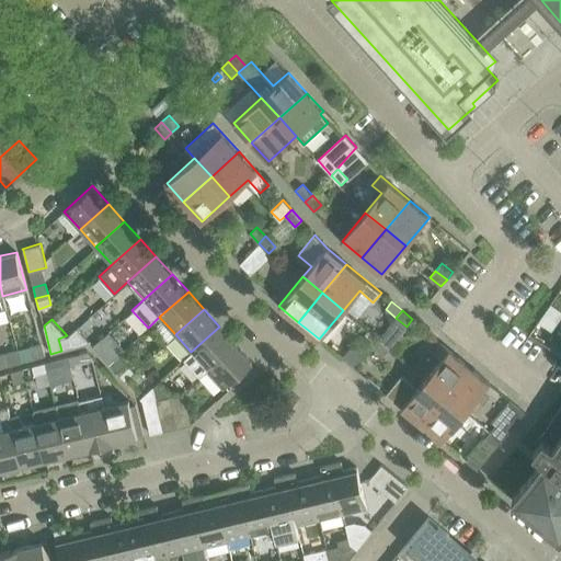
[(236,344),(219,327),(191,352),(184,358),(199,376),(207,369),(236,344)]
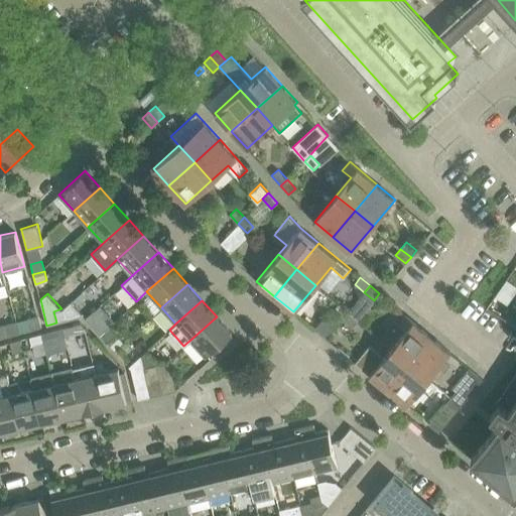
[(61,308),(53,311),(56,323),(67,319),(83,315),(71,301),(63,308),(61,308)]
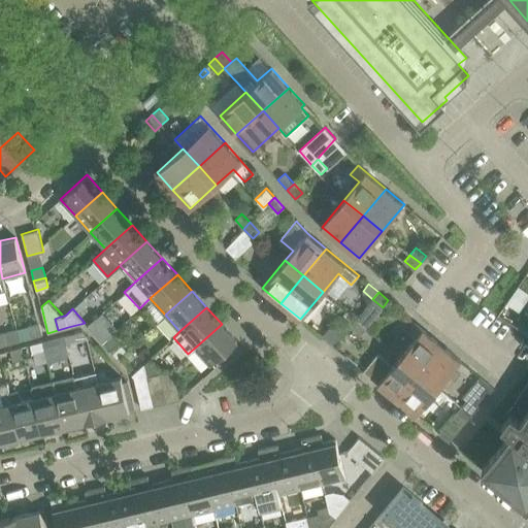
[(350,326),(356,319),(345,310),(340,318),(350,326)]
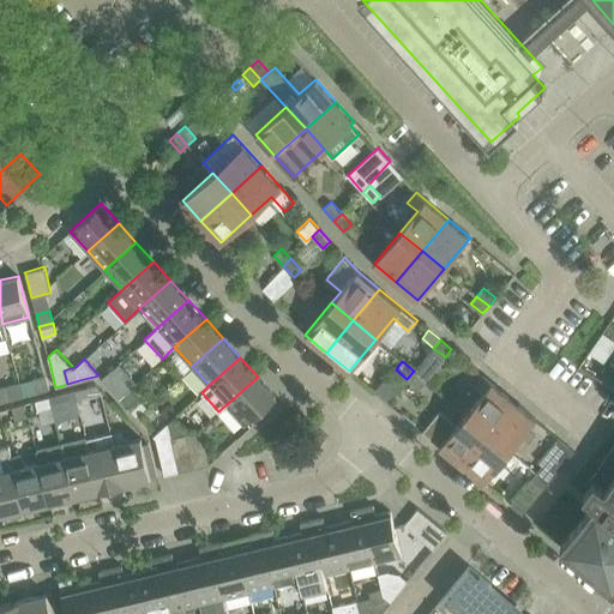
[(102,378),(119,397),(130,389),(112,369),(102,378)]
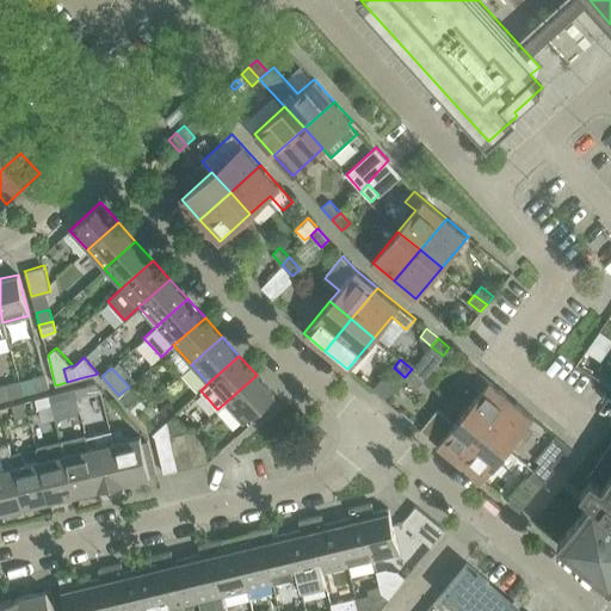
[(394,368),(375,392),(386,401),(405,377),(394,368)]
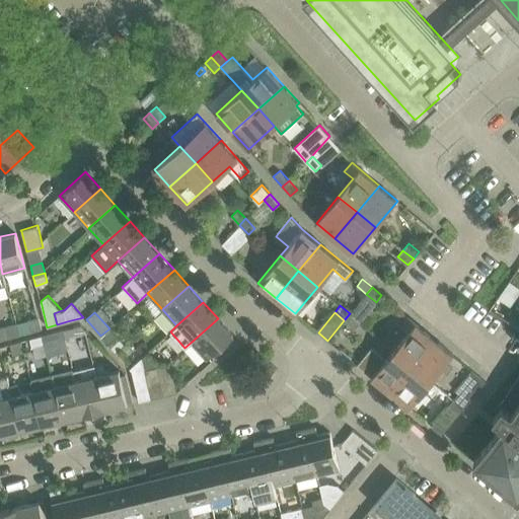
[(360,321),(350,313),(344,320),(354,328),(360,321)]
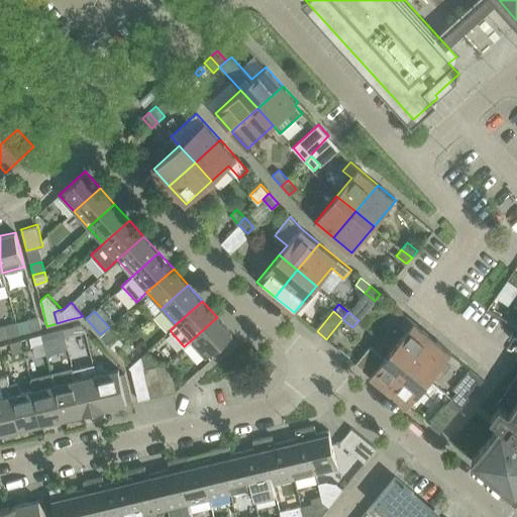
[(411,364),(432,337),(406,315),(399,324),(407,331),(392,348),(411,364)]
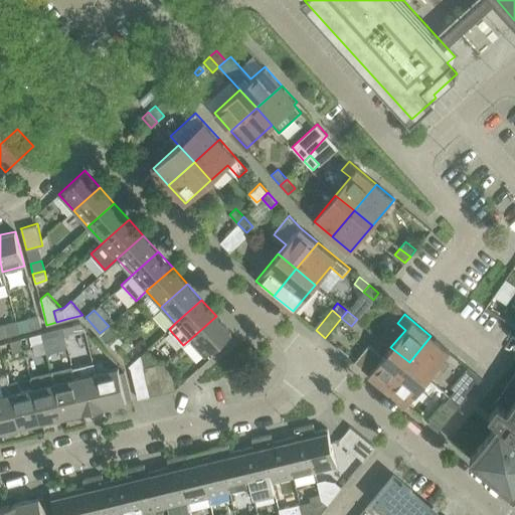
[(38,315),(27,318),(30,329),(41,326),(38,315)]
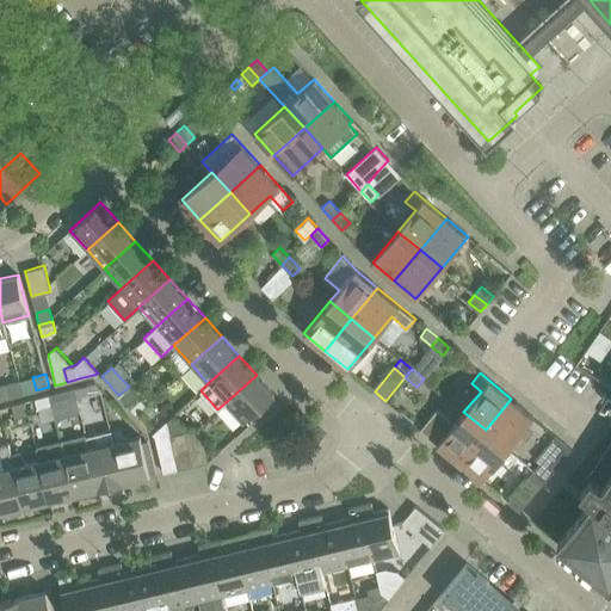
[(275,394),(257,375),(226,402),(244,423),(275,394)]
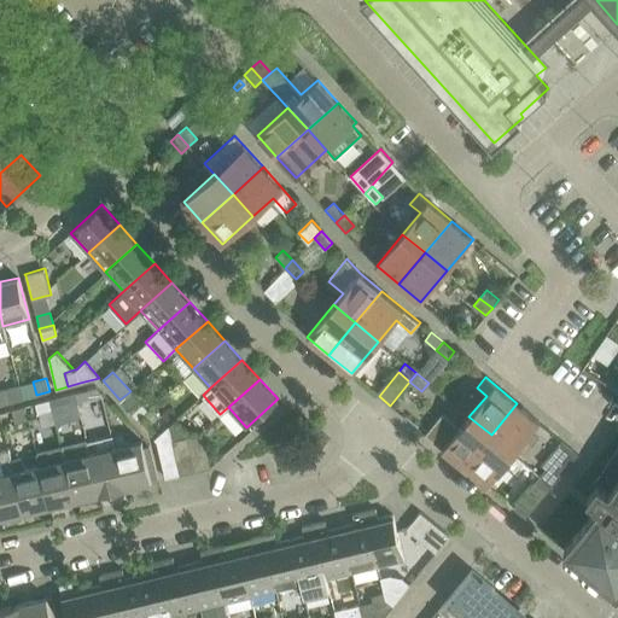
[(0,404),(23,398),(19,385),(0,390),(0,404)]
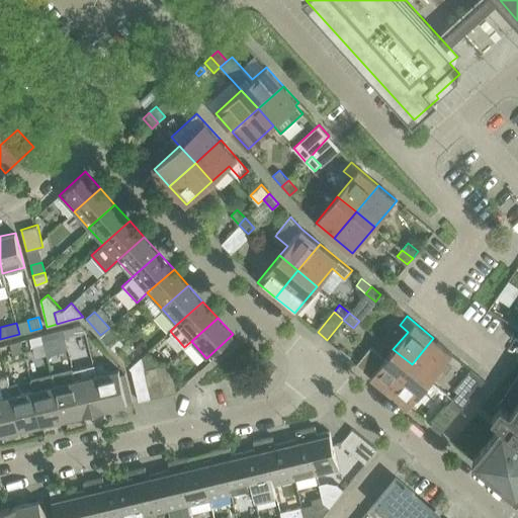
[(63,328),(41,334),(44,343),(65,337),(63,328)]
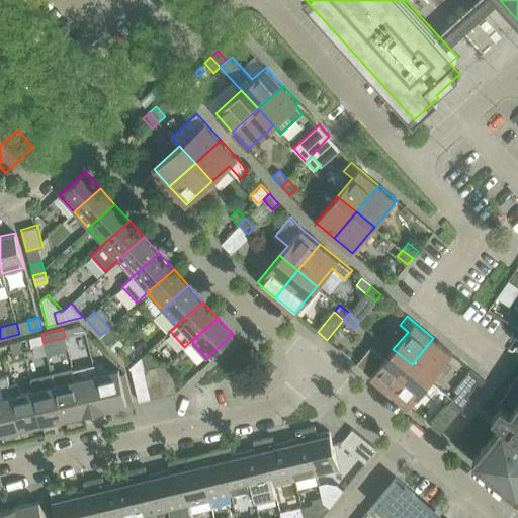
[(116,335),(109,328),(100,335),(107,343),(116,335)]
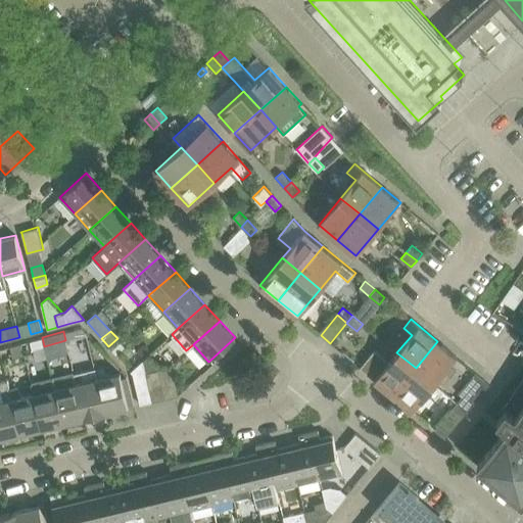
[(32,349),(44,346),(42,337),(30,340),(32,349)]
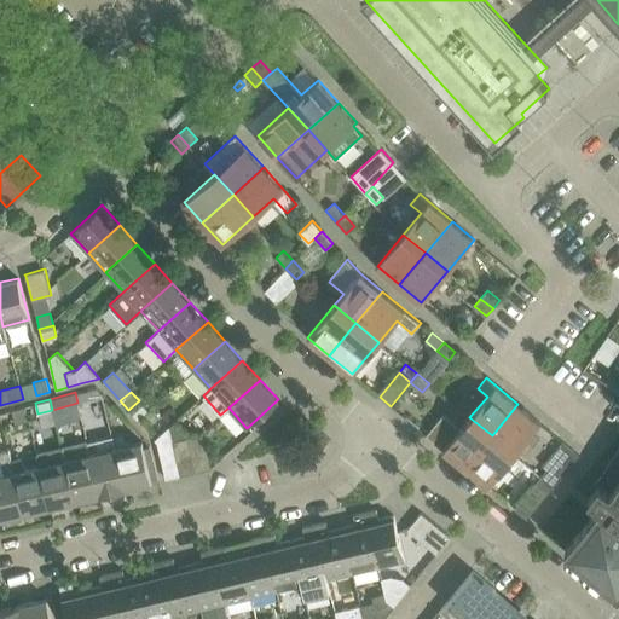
[(518,404),(492,435),(514,455),(541,423),(518,404)]
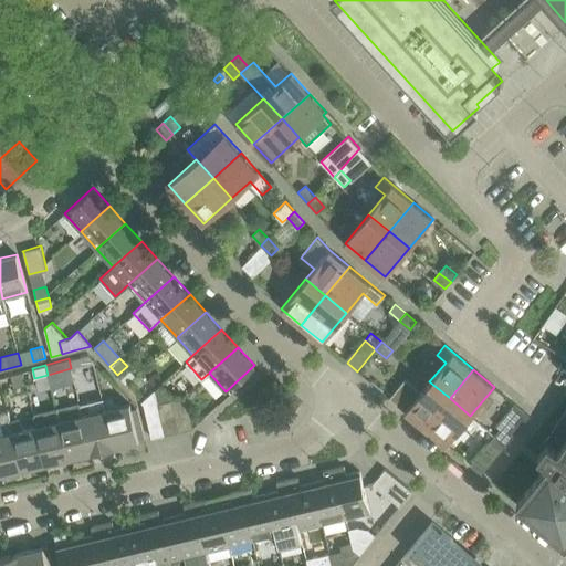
[(25,384),(23,371),(10,375),(13,387),(25,384)]
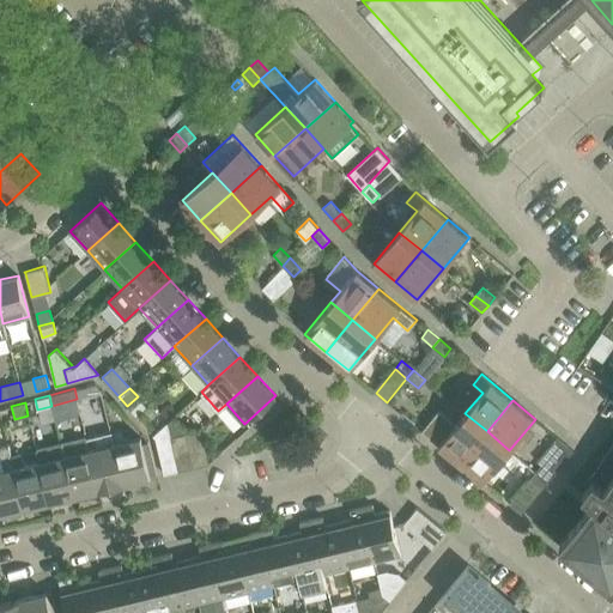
[(438,410),(422,430),(461,463),(487,431),(465,413),(456,424),(438,410)]
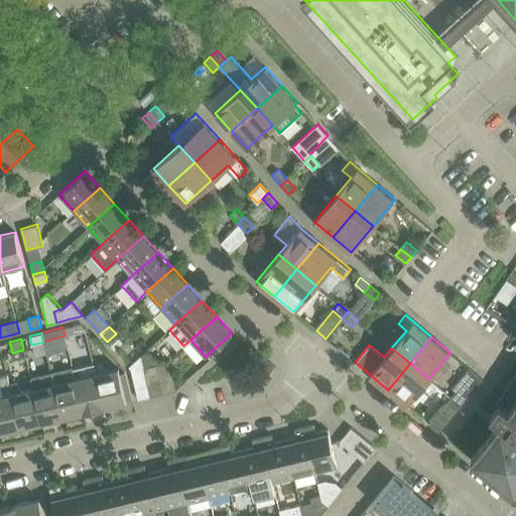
[(146,352),(141,357),(150,396),(162,393),(156,364),(158,364),(146,352)]
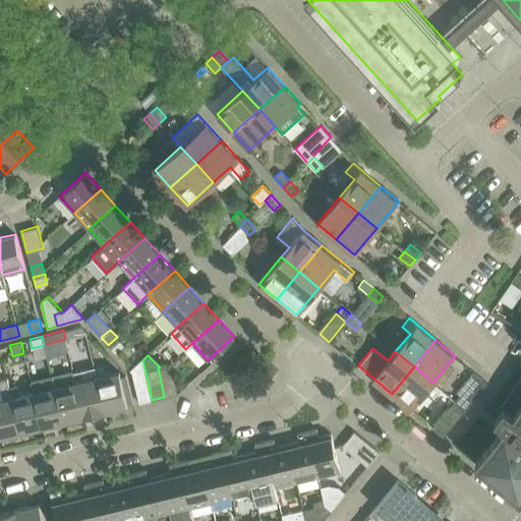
[(142,360),(132,369),(134,371),(141,402),(152,400),(142,360)]
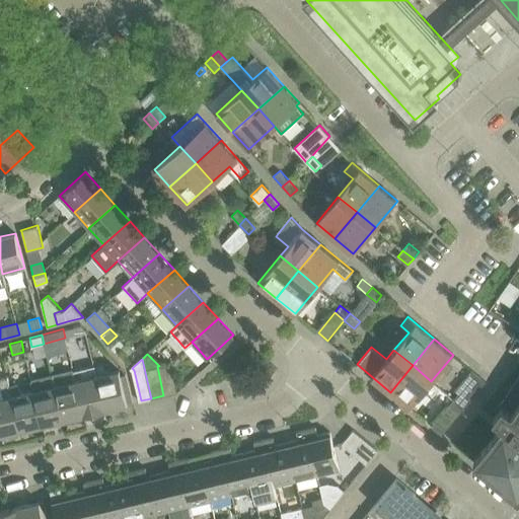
[(102,364),(94,366),(105,410),(127,403),(133,402),(126,373),(120,375),(119,370),(105,373),(102,364)]
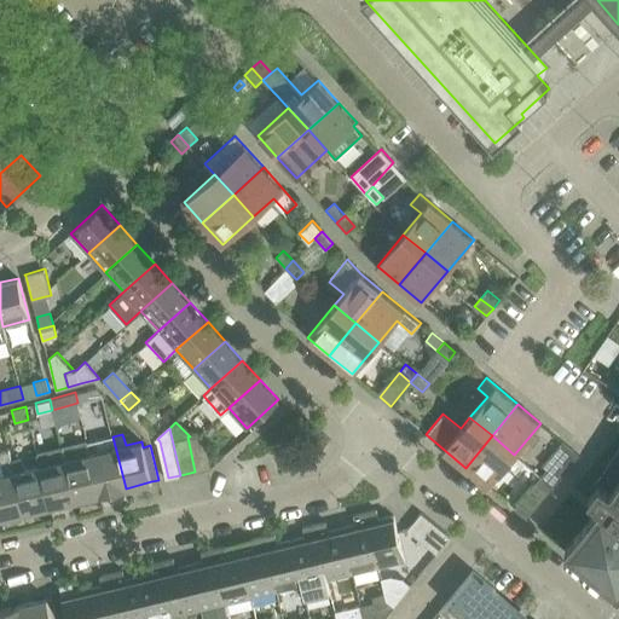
[(190,437),(187,437),(195,472),(210,468),(202,434),(190,437)]
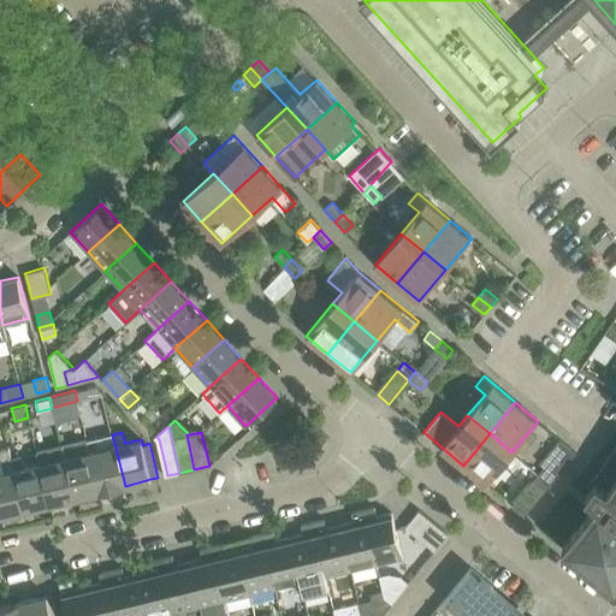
[(463,466),(486,484),(511,452),(490,433),(463,466)]
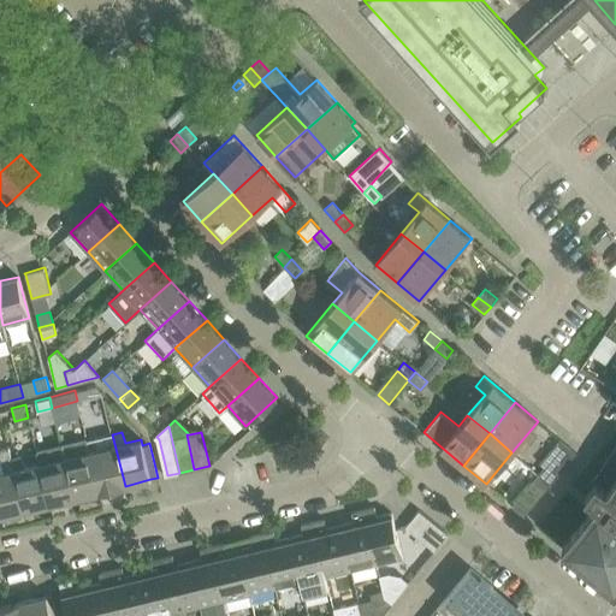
[(112,434),(87,440),(100,492),(125,486),(112,434)]
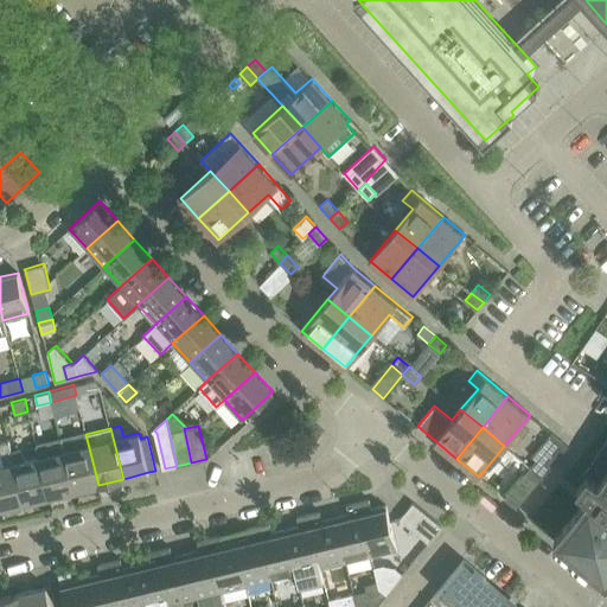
[(535,461),(530,467),(542,477),(568,446),(551,433),(530,458),(535,461)]
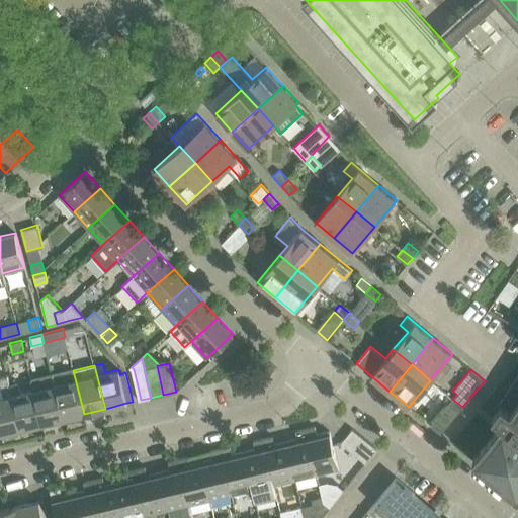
[(83,414),(84,414),(73,370),(52,375),(63,419),(83,414)]
